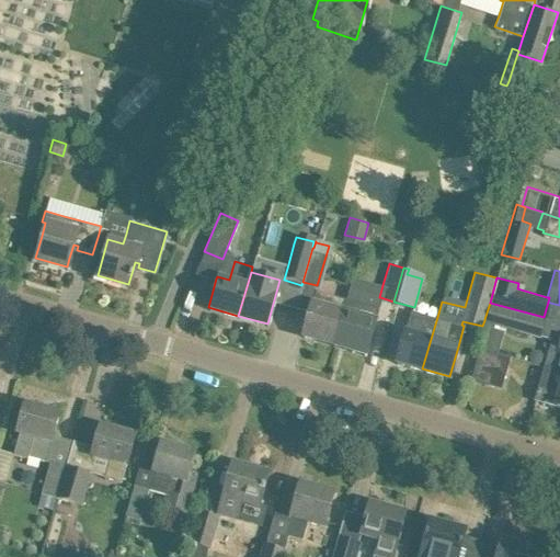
[(308,313),(303,334),(333,343),(336,334),(346,297),(316,288),(315,288),(309,309),(308,313)]
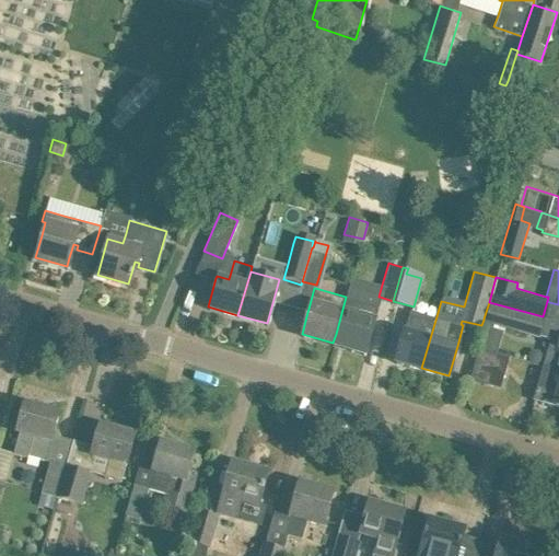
[(336,334),(333,343),(364,351),(367,343),(371,331),(373,321),(377,305),(346,297),(336,334)]
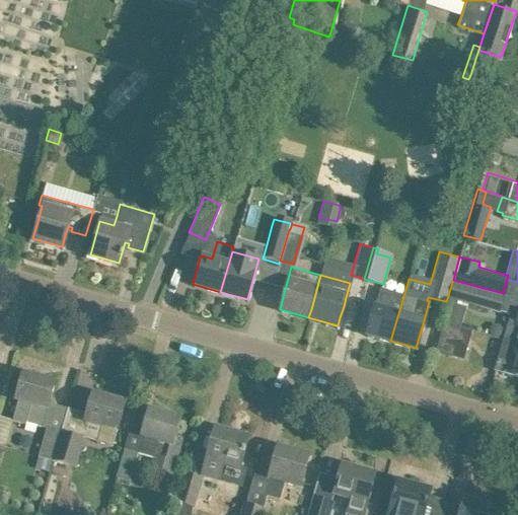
[(453,280),(448,295),(499,309),(503,293),(453,280)]
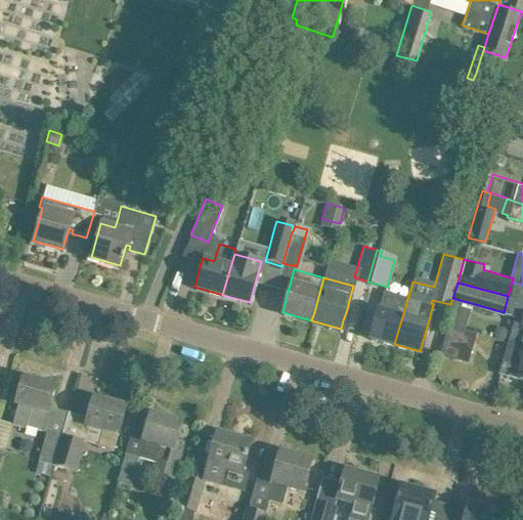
[(397,293),(383,290),(378,309),(377,308),(368,337),(394,344),(408,296),(397,293)]
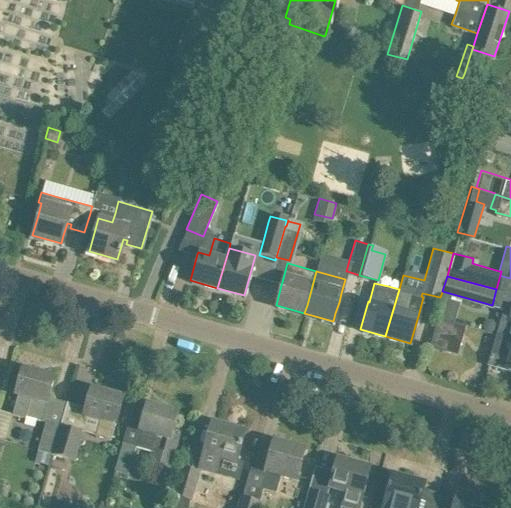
[(501,318),(496,333),(510,337),(510,305),(505,304),(503,308),(501,318)]
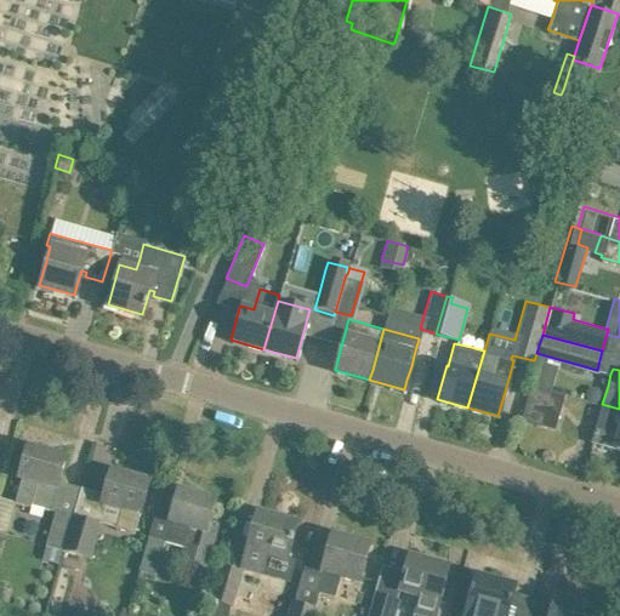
[(546,392),(529,387),(521,420),(553,428),(564,394),(547,389),(546,392)]
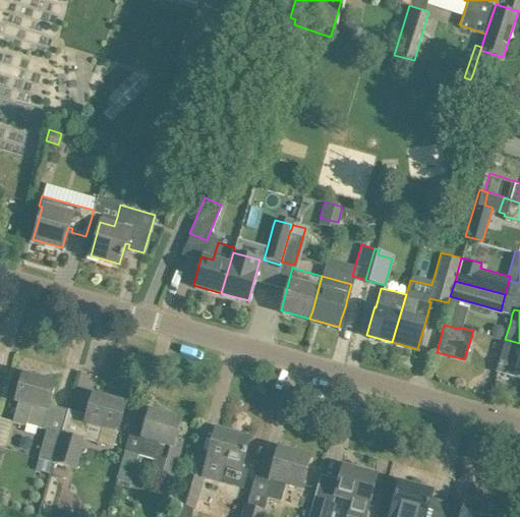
[(502,349),(497,368),(515,375),(519,376),(519,343),(505,339),(502,349)]
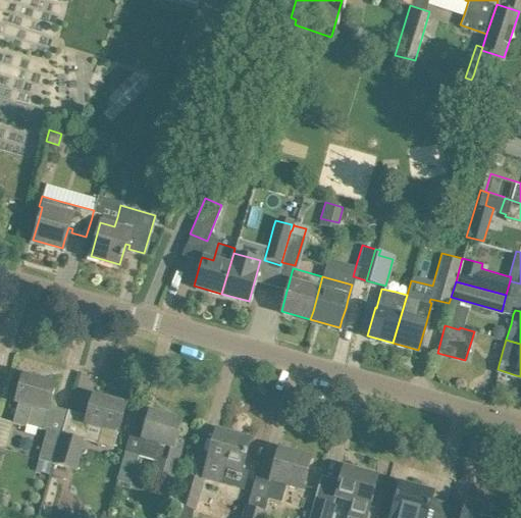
[(11,420),(24,424),(25,422),(41,427),(54,383),(22,374),(15,401),(17,401),(11,420)]
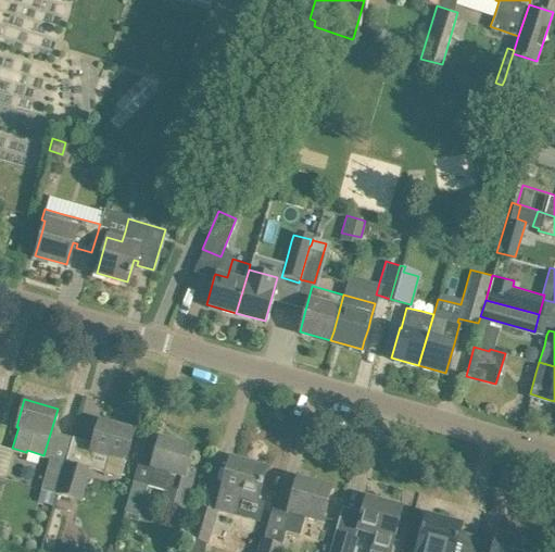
[(92,440),(90,448),(108,453),(103,471),(120,476),(126,451),(133,430),(99,421),(97,428),(92,440)]
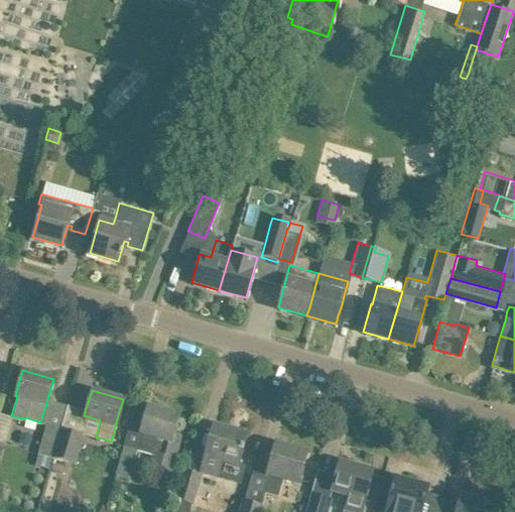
[(137,449),(152,454),(148,467),(168,473),(180,428),(174,426),(177,415),(147,406),(139,432),(141,433),(137,449)]
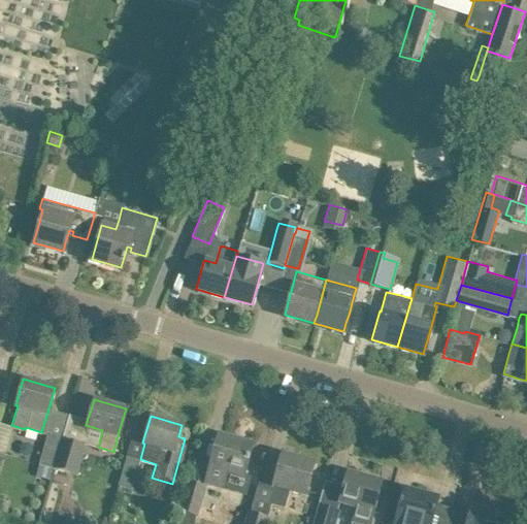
[(62,436),(47,432),(35,473),(50,477),(53,466),(62,436)]
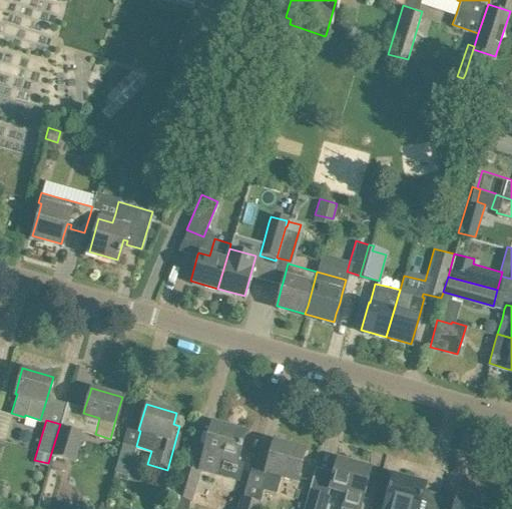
[(198,467),(216,472),(220,458),(235,462),(238,451),(244,432),(211,423),(206,442),(198,467)]
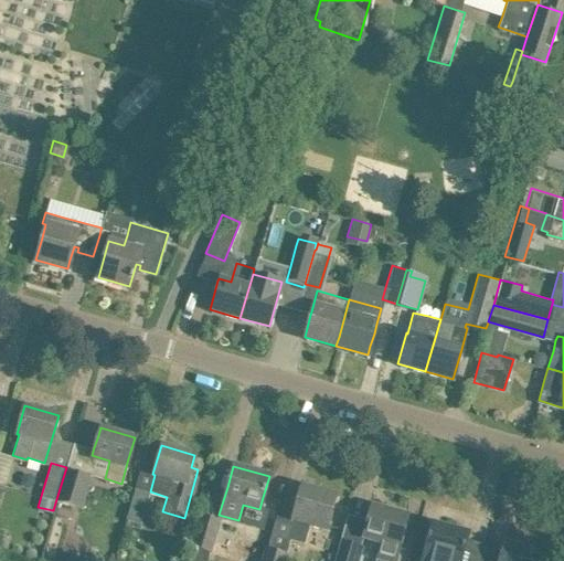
[(66,467),(56,499),(73,504),(83,473),(66,467)]
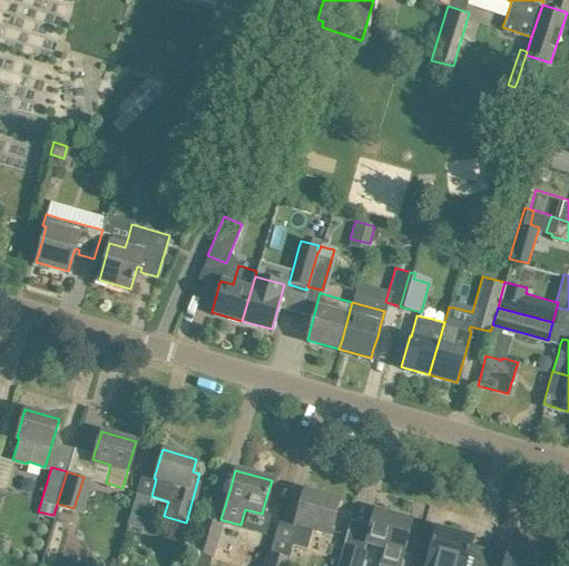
[(304,489),(296,516),(292,529),(295,529),(292,542),(306,545),(310,534),(326,539),(339,499),(304,489)]
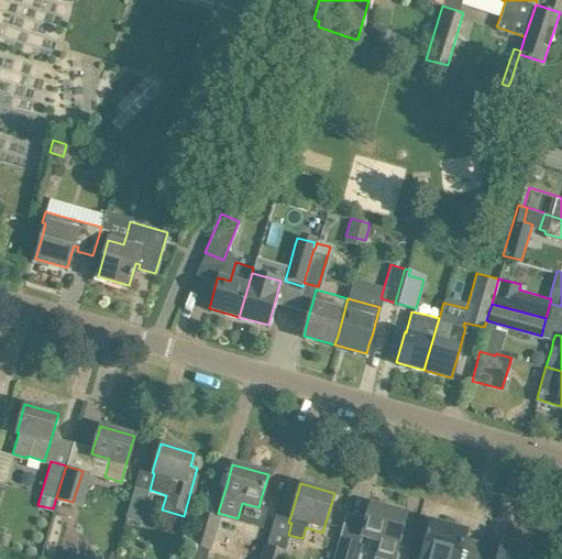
[(139,519),(149,489),(136,485),(127,516),(139,519)]
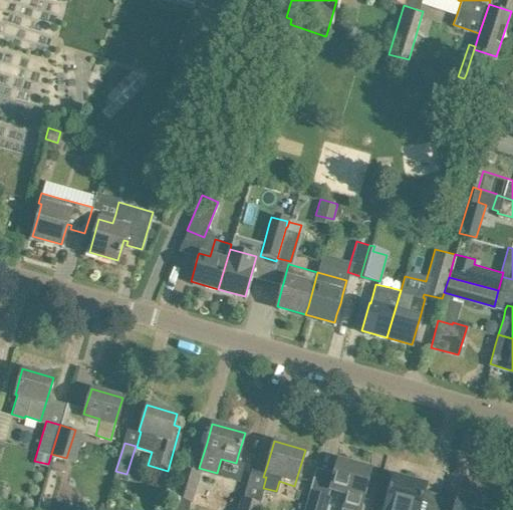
[(357,509),(361,496),(362,496),(370,469),(337,460),(329,487),(345,491),(339,509),(357,509)]
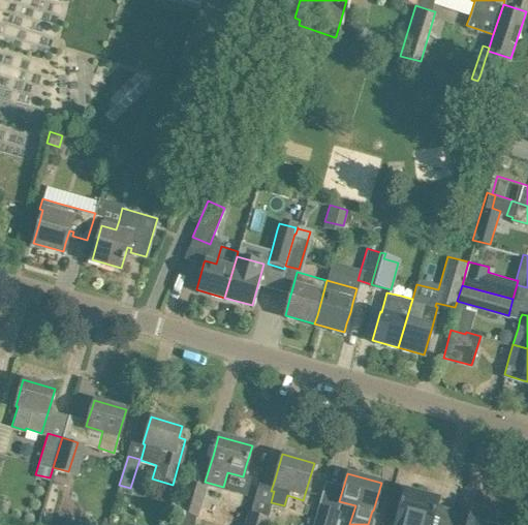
[(197,514),(205,485),(187,481),(180,510),(197,514)]
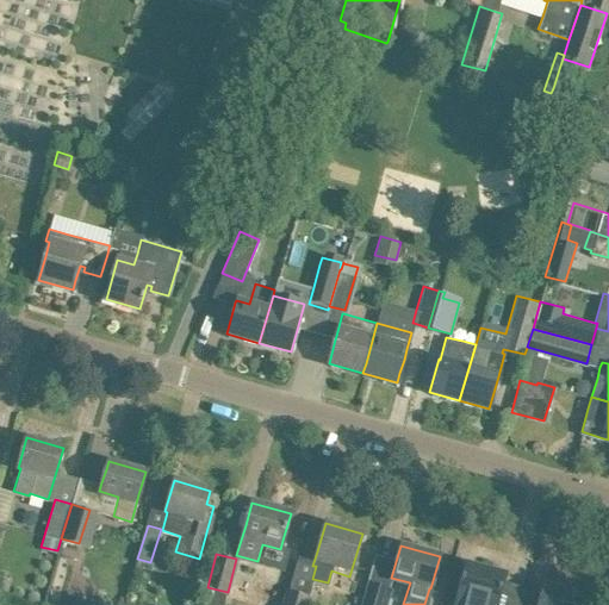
[(517,604),(523,585),(522,585),(522,587),(503,581),(504,574),(466,563),(457,596),(476,602),(473,604),(517,604)]
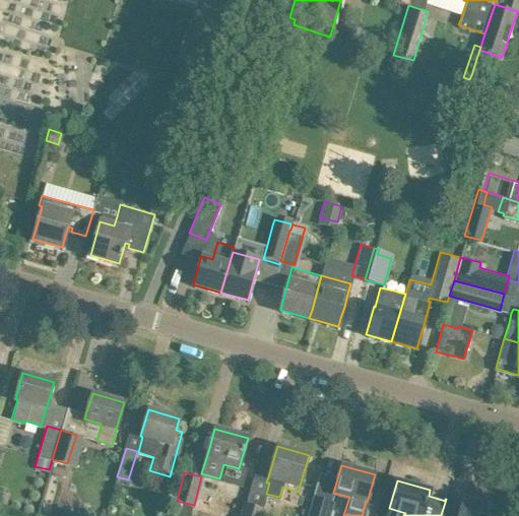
[(493,515),(495,508),(463,499),(461,507),(458,515),(493,515)]
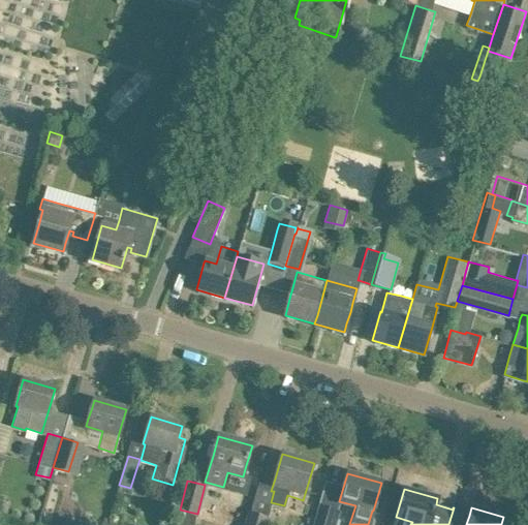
[(247,510),(243,524),(267,524),(270,516),(268,516),(249,511),(247,510)]
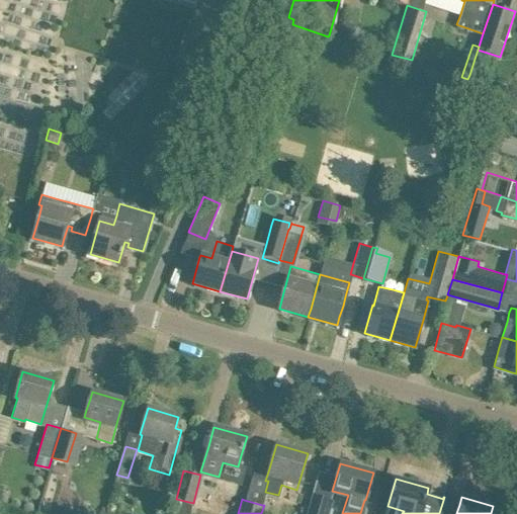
[(78,513),(81,507),(59,501),(55,513),(78,513)]
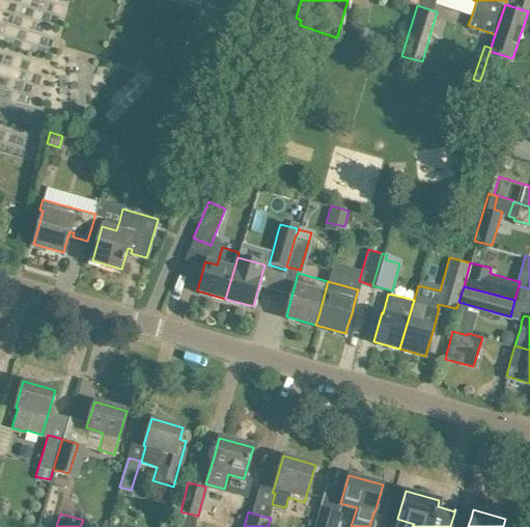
[(334,526),(336,518),(319,514),(315,526),(334,526)]
